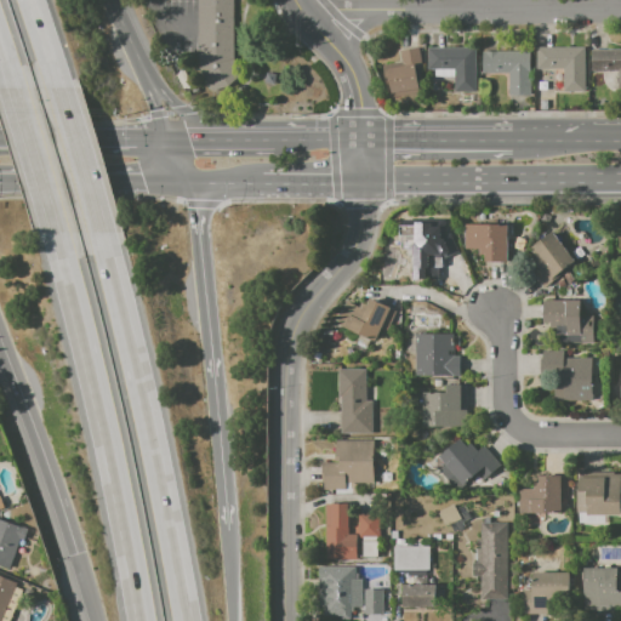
[(199,0),(233,0),(233,60),(241,77),(210,91),(199,68),(199,0)]
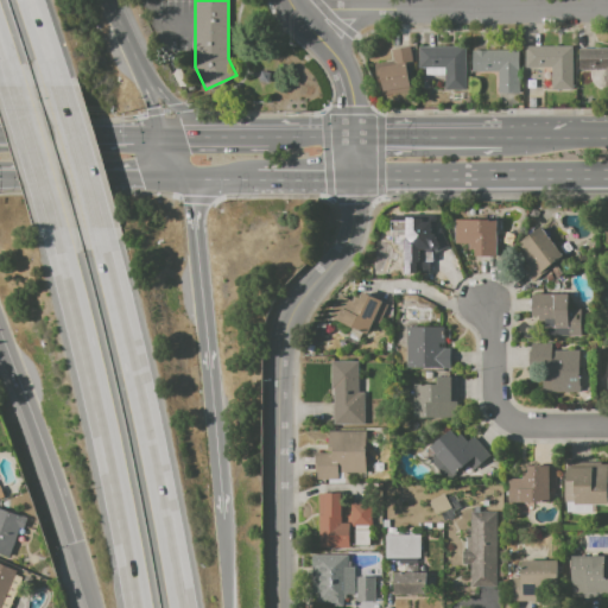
[(524,45),(571,45),(571,89),(550,89),(549,68),(525,68),(524,45)]
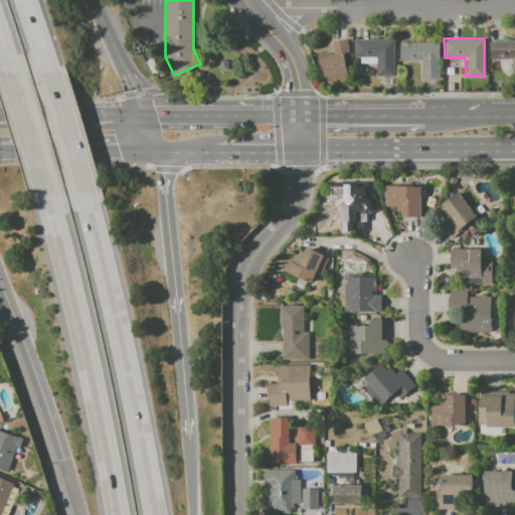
[(329,43),(345,39),(348,54),(342,55),(346,75),(323,80),(319,58),(332,55),(329,43)]
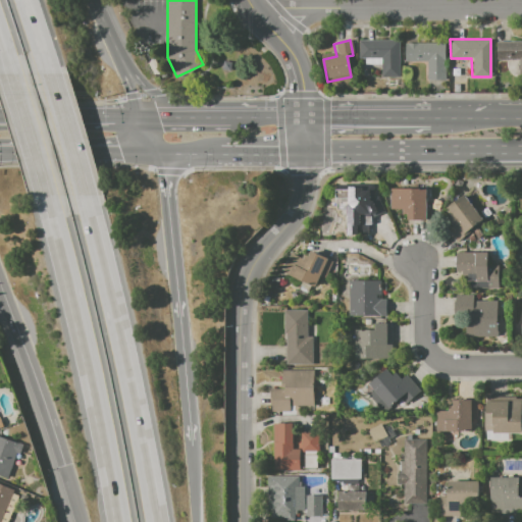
[(360,40),(399,40),(398,76),(380,76),(380,58),(360,58),(360,40)]
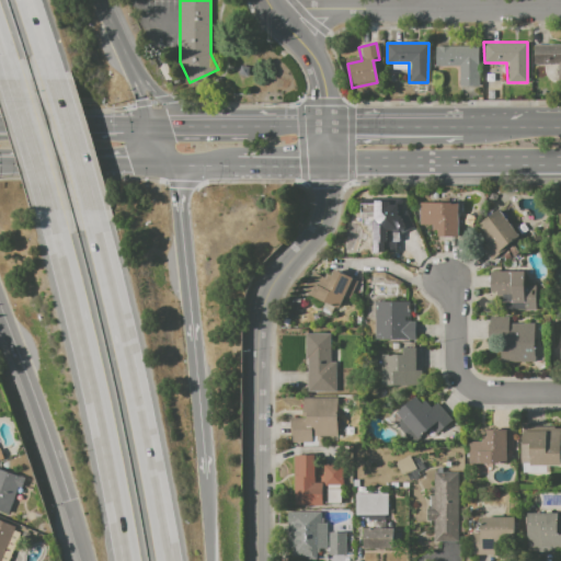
[(534,45),(560,45),(560,84),(558,84),(558,65),(534,65),(534,45)]
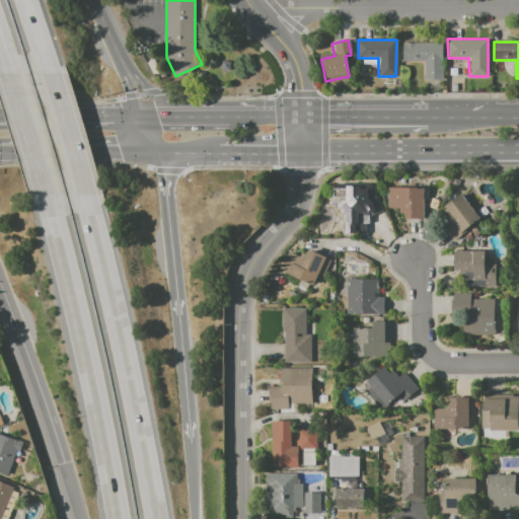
[(402,44),(441,43),(442,78),(424,78),(423,62),(402,63),(402,44)]
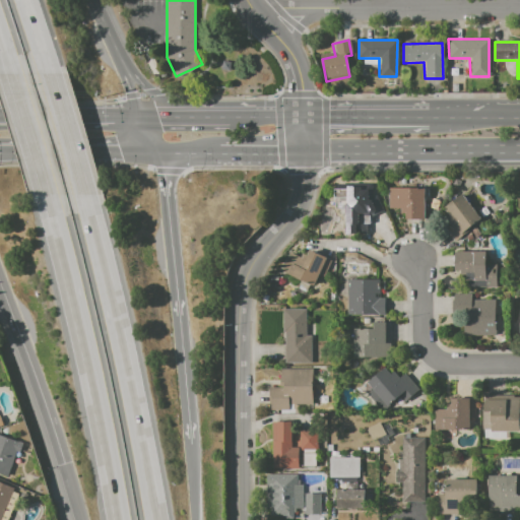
[(388,188),(423,188),(423,219),(402,219),(402,209),(388,209),(388,188)]
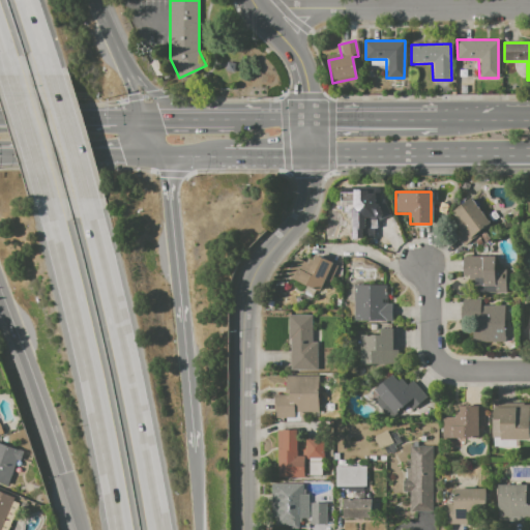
[(347,207),(362,196),(373,209),(380,204),(391,221),(370,237),(347,207)]
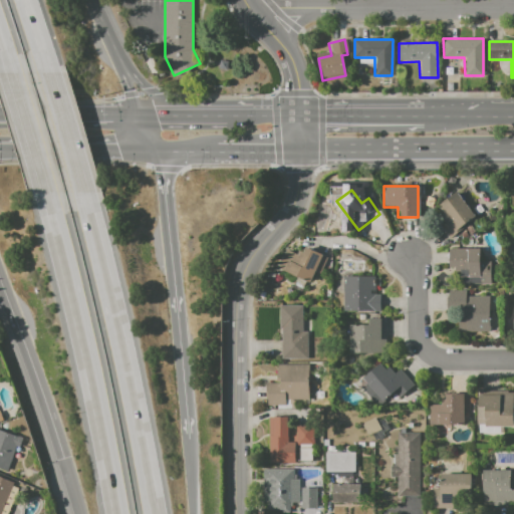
[(438,204),(456,191),(474,216),(462,225),(464,228),(449,239),(440,226),(445,223),(440,215),(444,212),(438,204)]
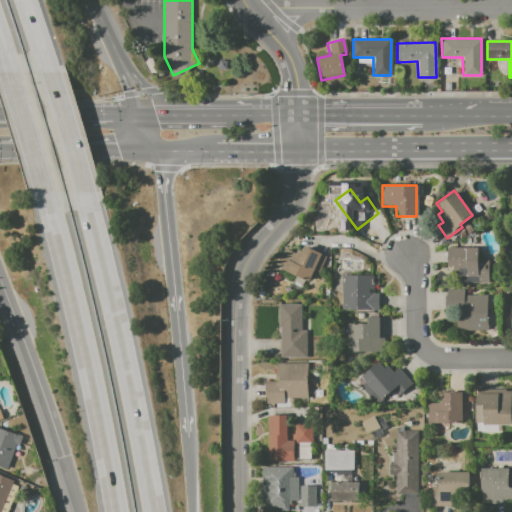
[(277,267),(285,250),(294,254),(296,250),(300,252),(303,246),(325,257),(318,271),(314,268),(308,281),(277,267)]
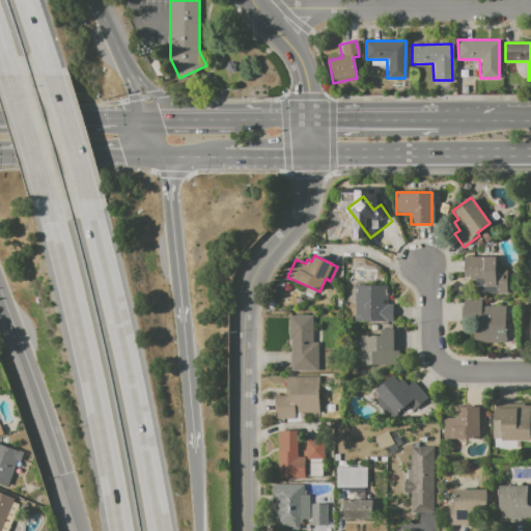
[(464,256),(497,256),(496,267),(508,267),(508,294),(475,292),(476,281),(470,281),(470,276),(464,276),(464,256)]
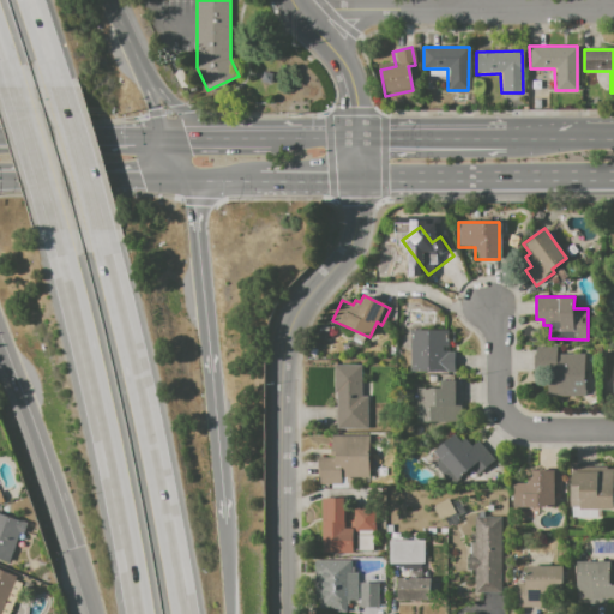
[(409,330),(443,329),(444,341),(449,341),(449,353),(453,353),(453,371),(410,372),(409,330)]
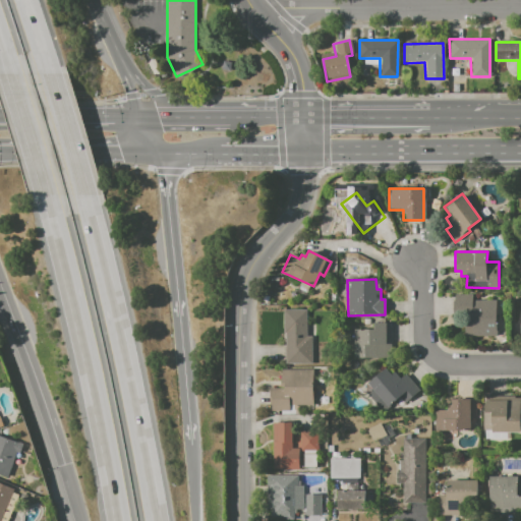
[(460,295),(471,295),(471,301),(497,301),(497,337),(464,337),(464,310),(460,310),(460,295)]
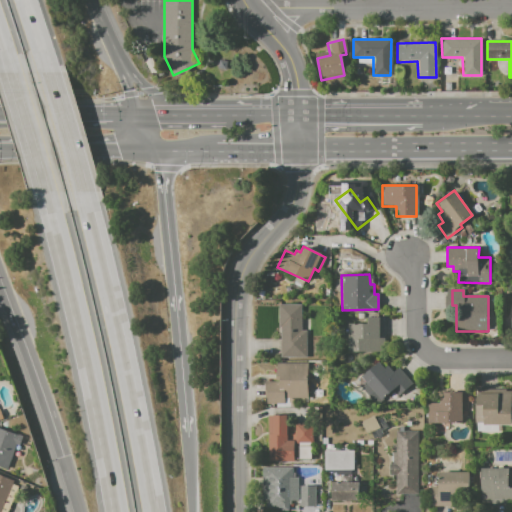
[(280,303),(301,303),(301,330),(307,330),(307,357),(282,357),(281,327),(280,327),(280,303)]
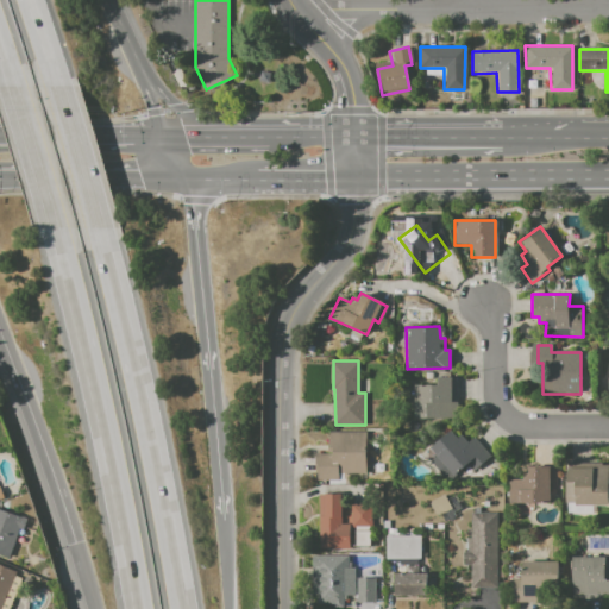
[(414,384),(438,385),(438,377),(457,377),(457,419),(414,419),(414,384)]
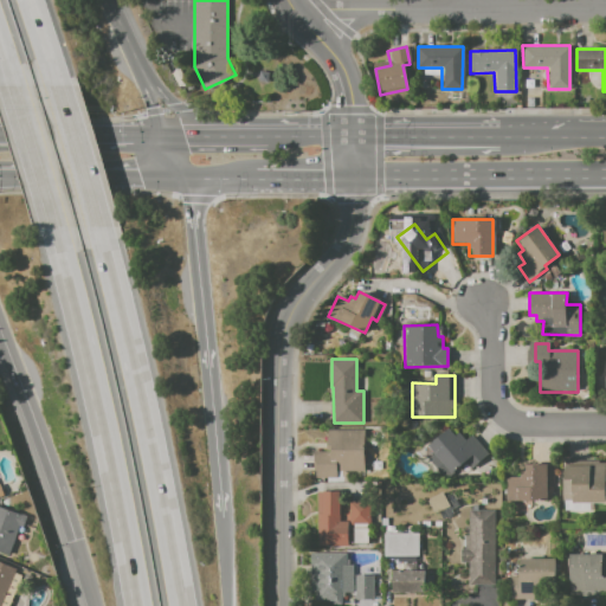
[(429,446),(447,429),(455,437),(459,432),(468,442),(474,436),(489,453),(472,469),(465,462),(452,474),(429,446)]
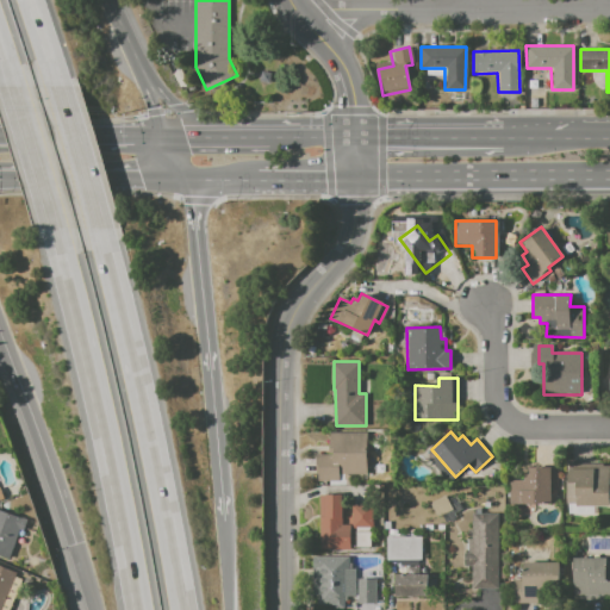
[(328,433),(367,433),(367,473),(338,473),(338,481),(317,481),(317,455),(329,455),(328,433)]
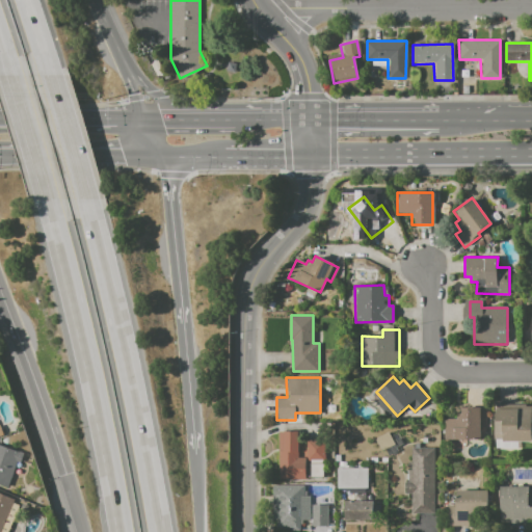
[(496,408),(520,408),(520,404),(531,405),(531,442),(502,441),(503,424),(496,424),(496,408)]
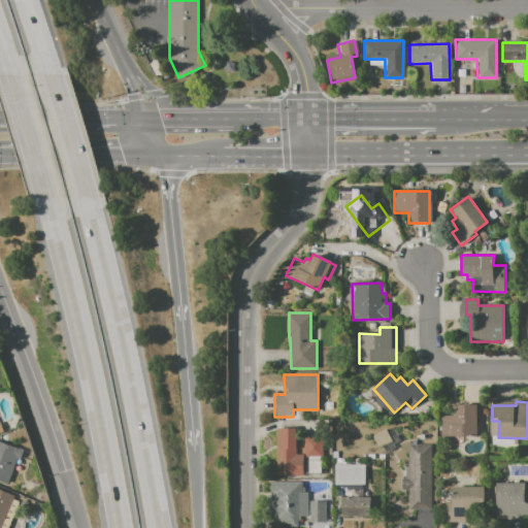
[(458,404),(483,404),(483,426),(476,426),(476,435),(449,435),(449,431),(440,431),(441,415),(454,415),(454,410),(458,410),(458,404)]
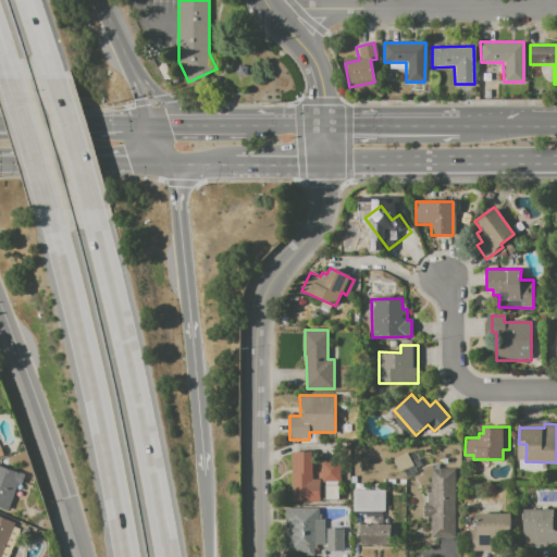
[(292,452),(312,450),(312,479),(320,479),(320,502),(292,502),(292,452)]
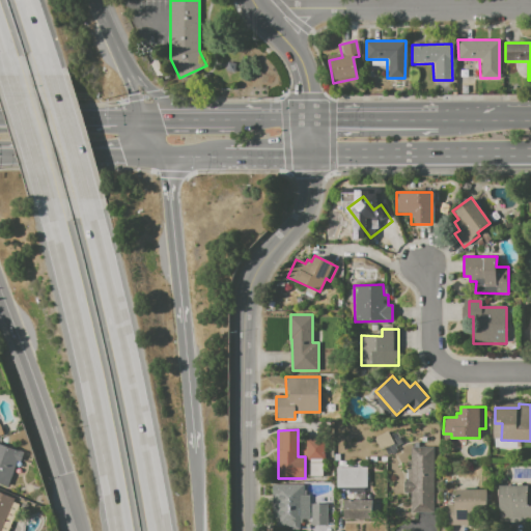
[(307,440),(324,440),(324,458),(307,458),(307,440)]
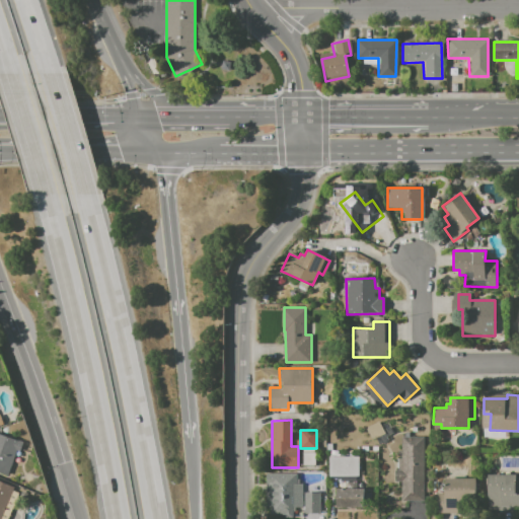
[(0,433),(19,441),(19,440),(23,441),(19,451),(16,450),(7,474),(0,471),(0,433)]
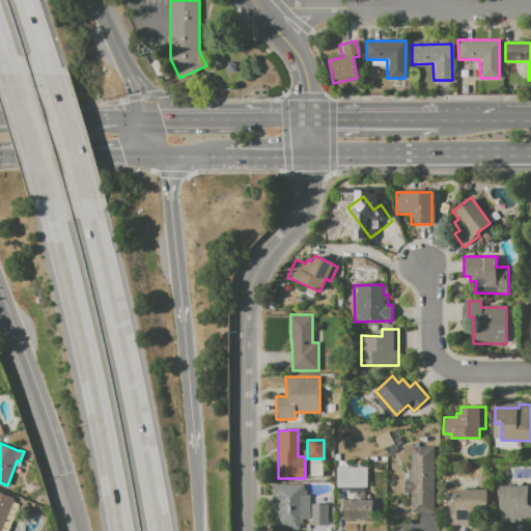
[(411,512),(434,512),(434,448),(411,448),(411,460),(409,460),(409,480),(404,480),(404,494),(411,494),(411,512)]
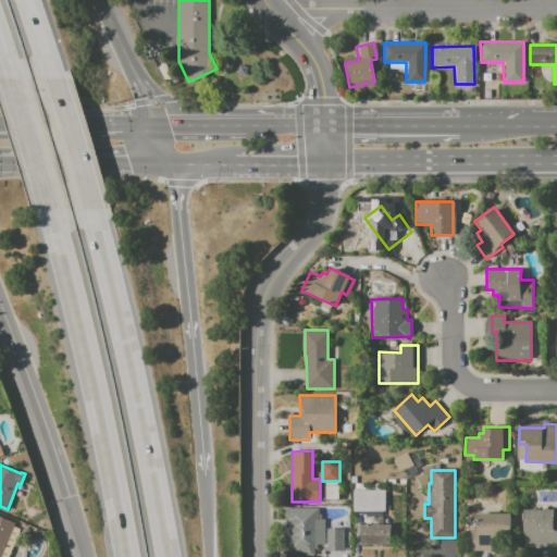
[(284,508),(319,508),(319,514),(324,512),(324,545),(314,545),(314,555),(306,555),(306,553),(289,553),(289,548),(285,548),(284,508)]
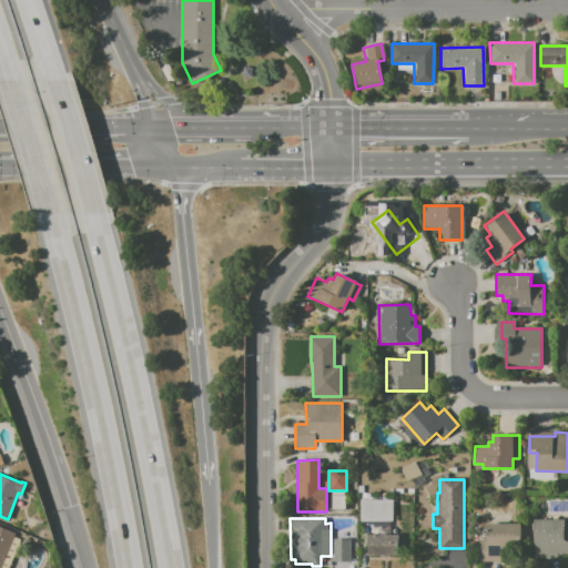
[(535,519),(561,519),(561,525),(567,525),(567,556),(556,556),(556,561),(535,561),(535,519)]
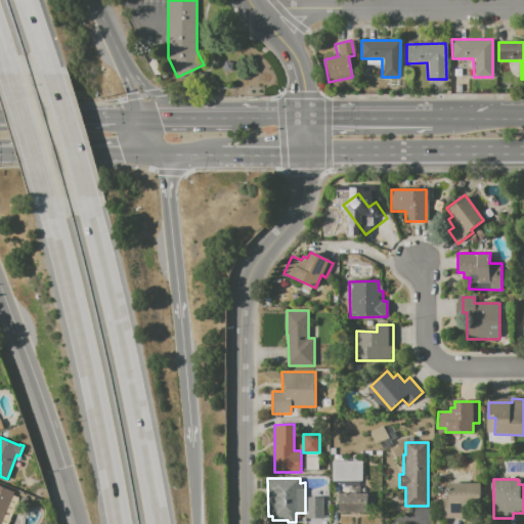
[(442,497),(448,497),(448,482),(480,482),(480,509),(464,508),(464,518),(442,518),(442,497)]
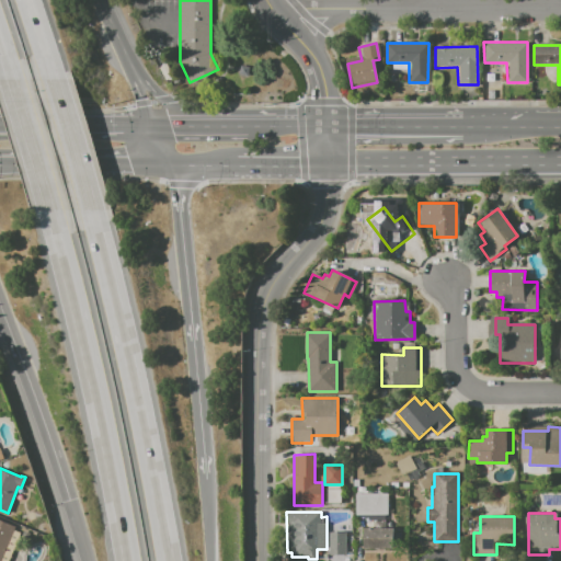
[(0,560),(0,517),(16,524),(14,530),(20,533),(9,560),(0,560)]
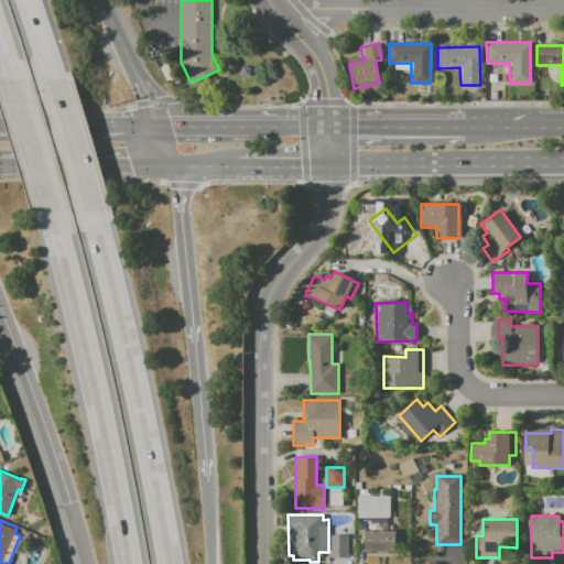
[(366,530),(393,530),(393,551),(366,551),(366,530)]
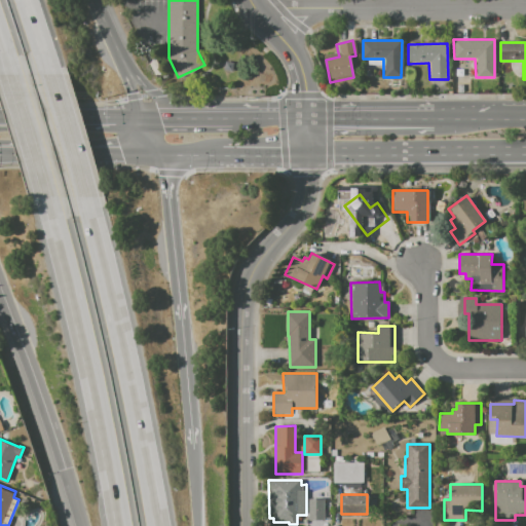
[(308,497),(325,497),(325,519),(308,519),(308,497)]
